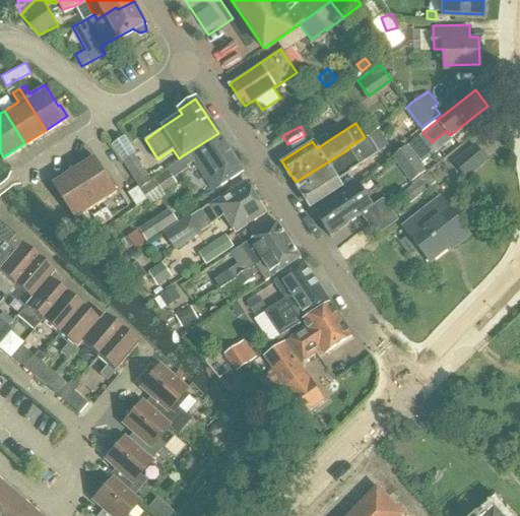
[(242,170),(230,151),(218,133),(183,155),(179,158),(172,164),(178,173),(188,166),(186,164),(194,159),(201,170),(213,188),(242,170)]
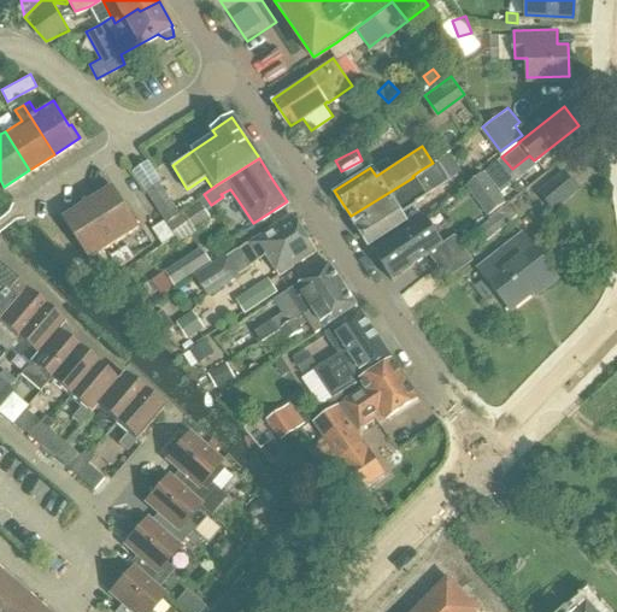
[(510,172),(498,158),(482,170),(489,177),(499,192),(509,186),(503,177),(510,172)]
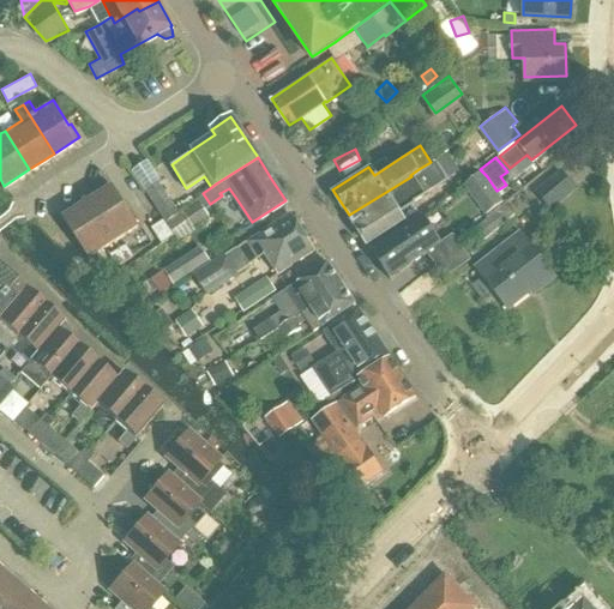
[(411,176),(349,215),(366,241),(402,218),(397,209),(422,193),(447,178),(435,160),(431,162),(419,169),(411,176)]
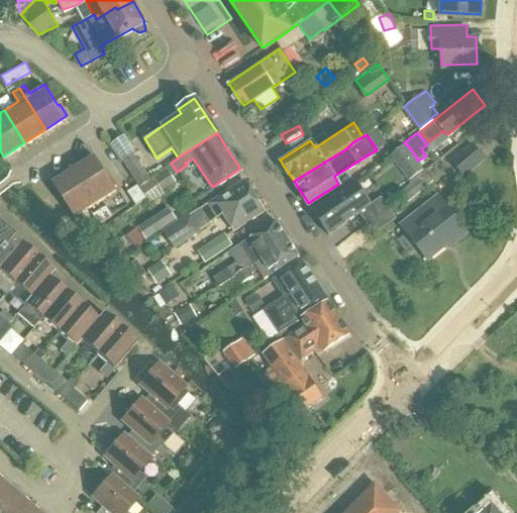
[(463,176),(486,158),(472,140),(449,160),(463,176)]
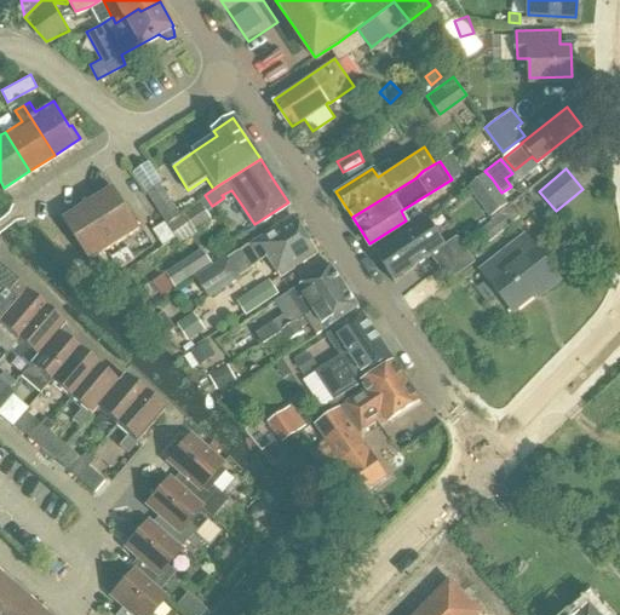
[(501,193),(492,178),(484,171),(466,184),(482,206),(491,218),(509,202),(503,194),(501,193)]
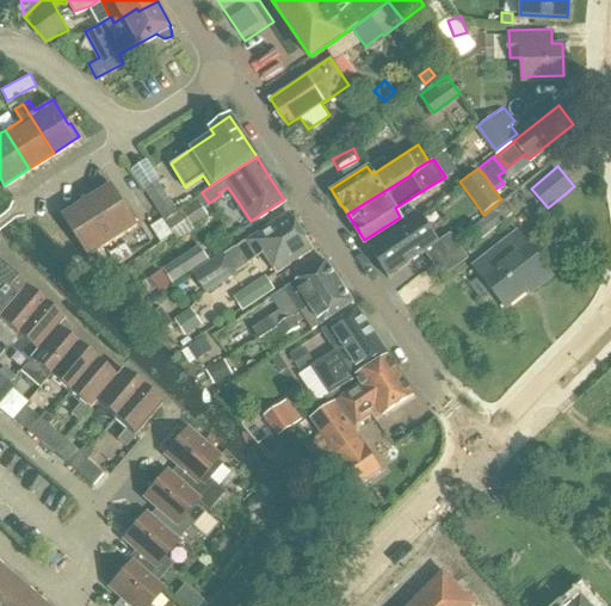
[(159,240),(172,232),(165,220),(178,209),(158,178),(143,187),(161,216),(148,224),(159,240)]
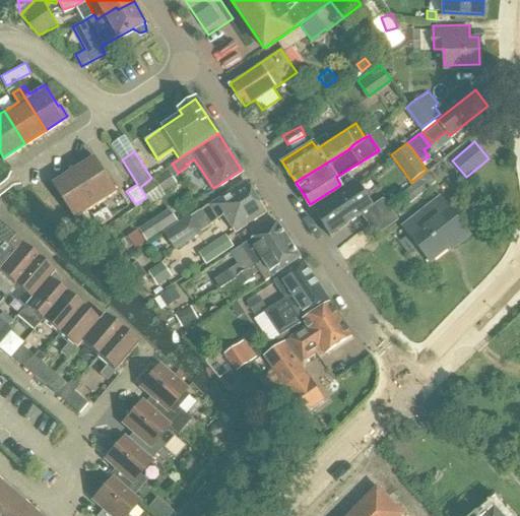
[(73,216),(116,189),(93,154),(51,182),(73,216)]
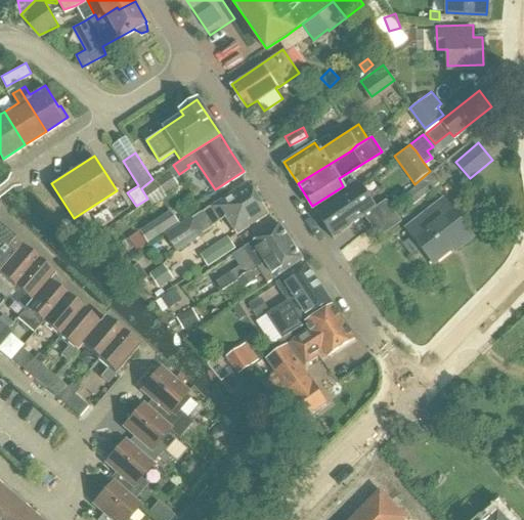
[(174,177),(170,171),(157,180),(164,191),(178,182),(174,177)]
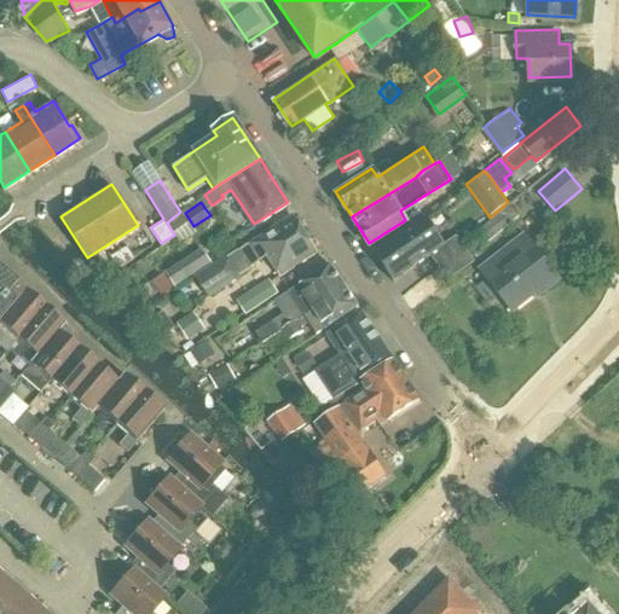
[(508,202),(490,218),(491,219),(479,229),(489,239),(519,214),(508,202)]
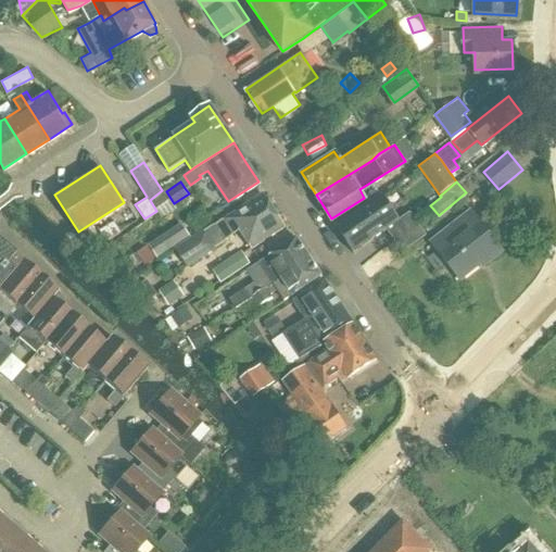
[(267,236),(282,226),(262,192),(214,223),(224,238),(239,228),(251,247),(267,236)]
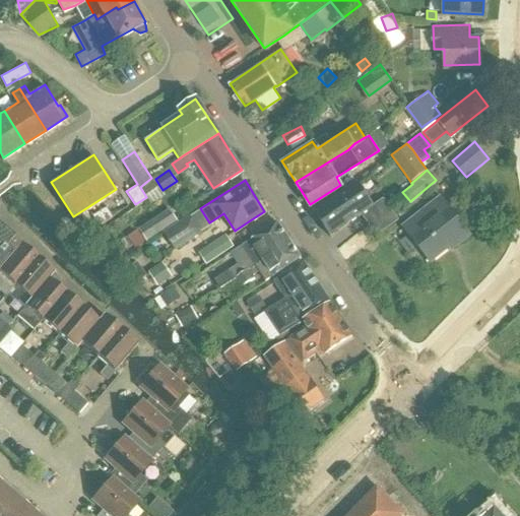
[(367,221),(390,205),(388,203),(383,196),(372,203),(356,181),(314,211),(330,235),(360,214),(359,213),(361,212),(367,221)]
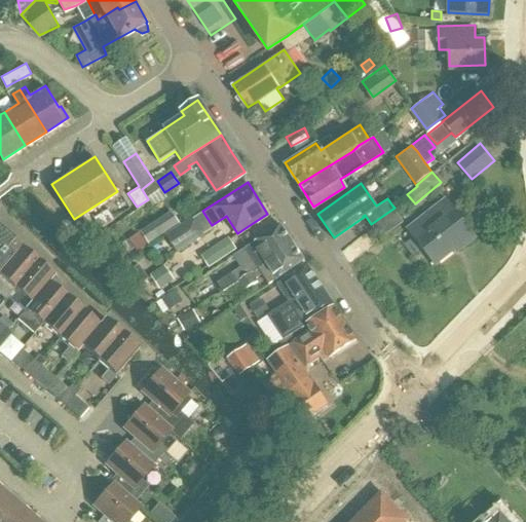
[(459,247),(475,235),(445,197),(408,227),(435,262),(457,245),(459,247)]
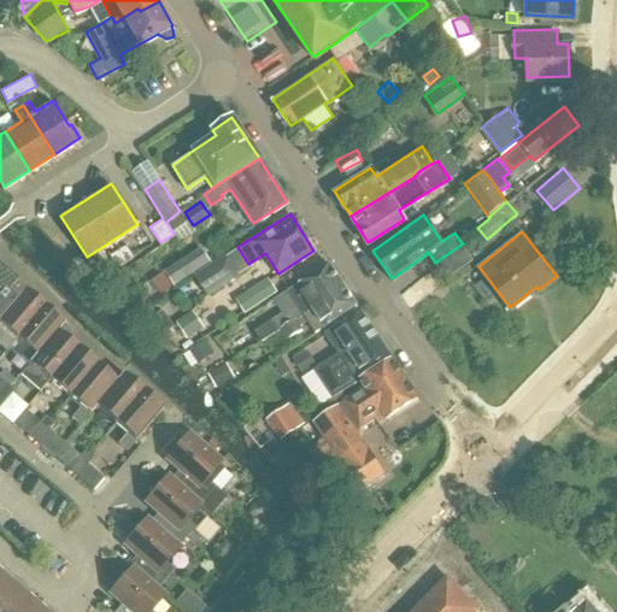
[(118,265),(134,256),(127,243),(110,253),(118,265)]
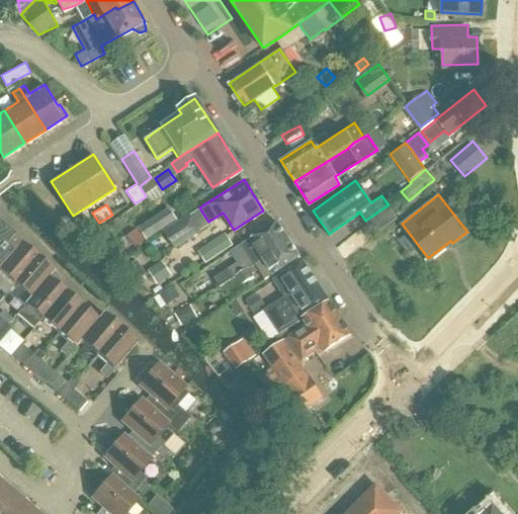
[(389,204),(365,221),(374,234),(397,218),(389,204)]
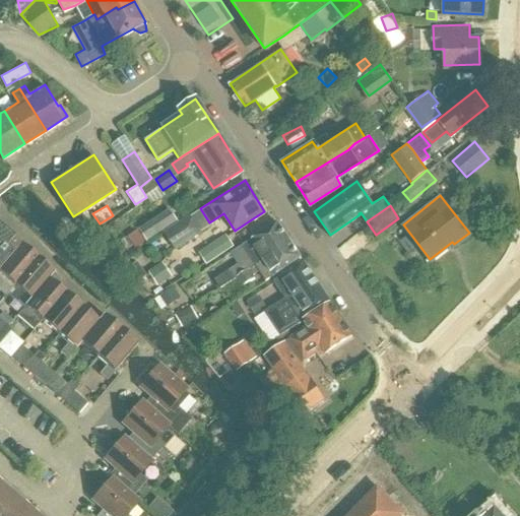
[(178,219),(178,218),(169,207),(138,227),(146,240),(167,227),(178,219)]
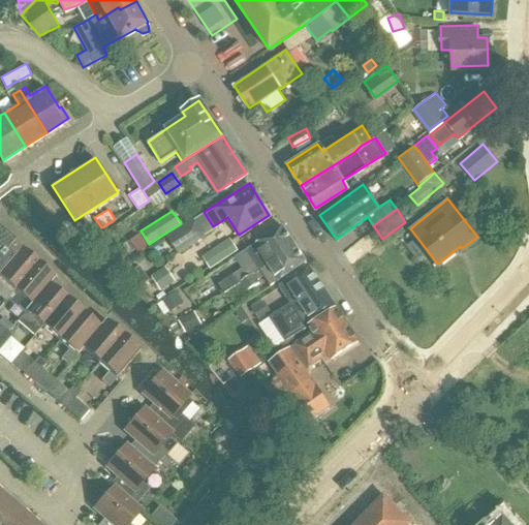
[(181,223),(169,230),(170,232),(165,235),(179,253),(205,236),(192,216),(181,222),(181,223)]
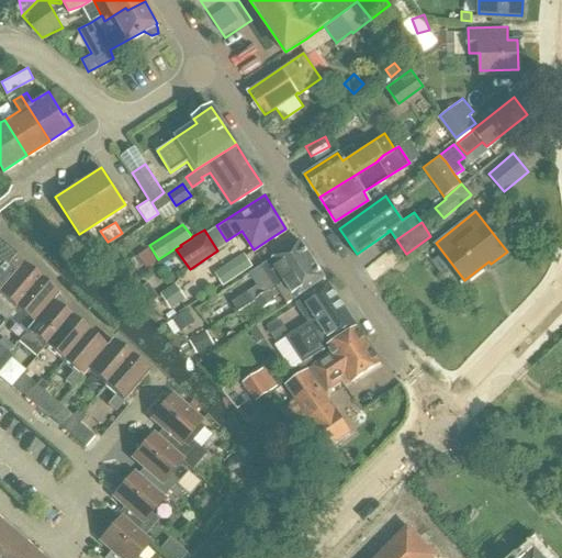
[(324,276),(312,257),(300,238),(261,264),(249,271),(256,283),(232,300),(238,310),(255,299),(260,309),(276,299),(273,294),(280,291),(287,301),(324,276)]
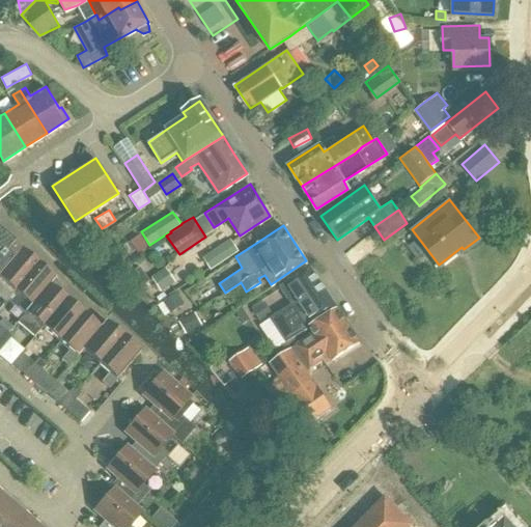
[(0,269),(19,247),(0,229),(0,269)]
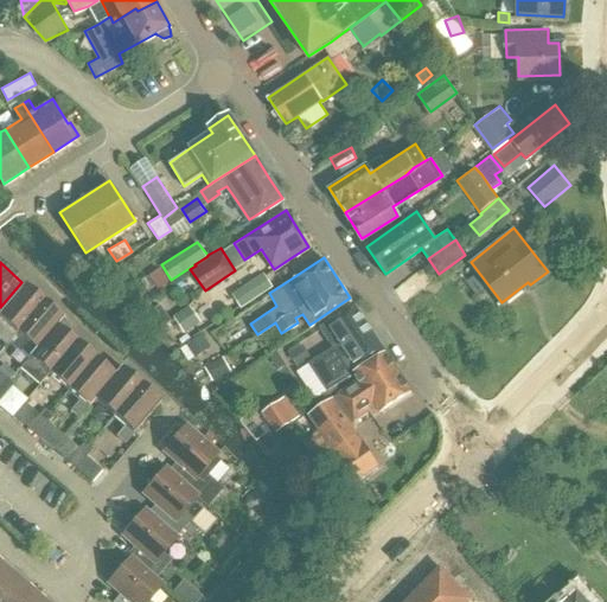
[(262,293),(279,281),(270,270),(255,281),(262,293)]
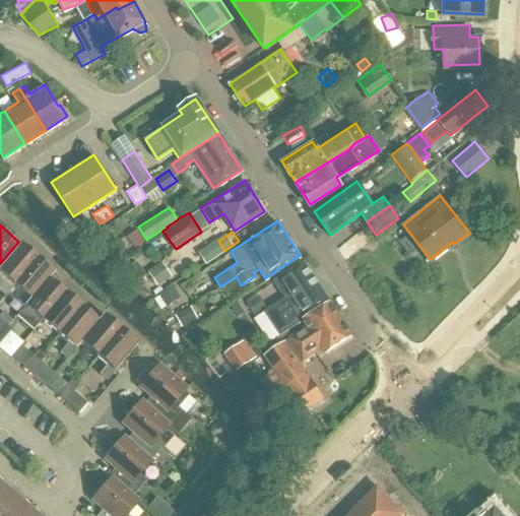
[(406,235),(399,240),(407,251),(414,245),(406,235)]
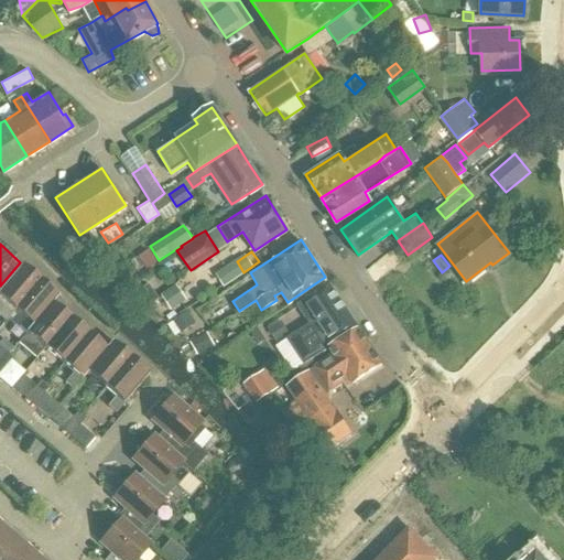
[(0,311),(4,315),(13,305),(38,277),(20,262),(0,286),(0,311)]
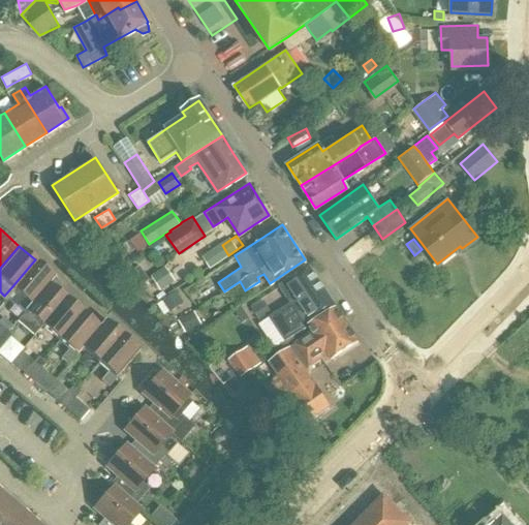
[(53,274),(37,260),(35,259),(12,286),(23,297),(17,305),(23,310),(29,302),(48,281),(53,274)]
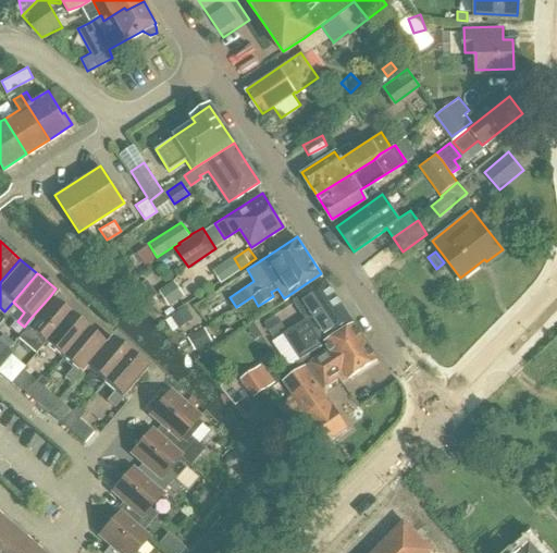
[(353,322),(334,294),(324,279),(293,299),(305,317),(283,332),(300,359),(322,344),(322,343),(323,342),(353,322)]
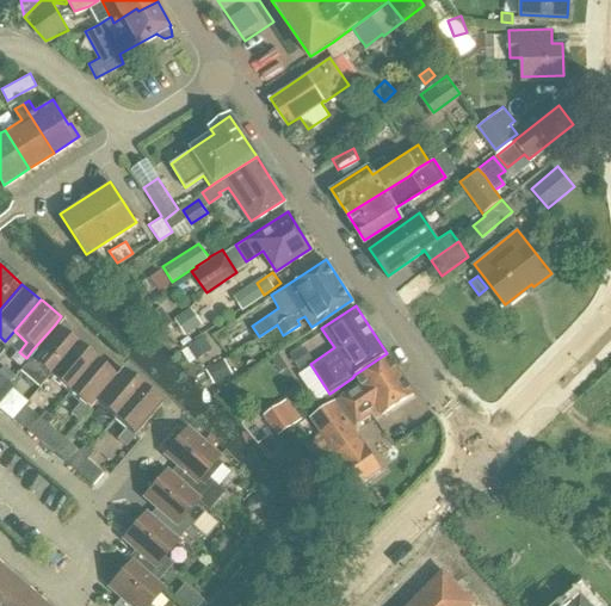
[(47,372),(74,341),(55,325),(34,348),(26,358),(19,368),(38,384),(48,373),(47,372)]
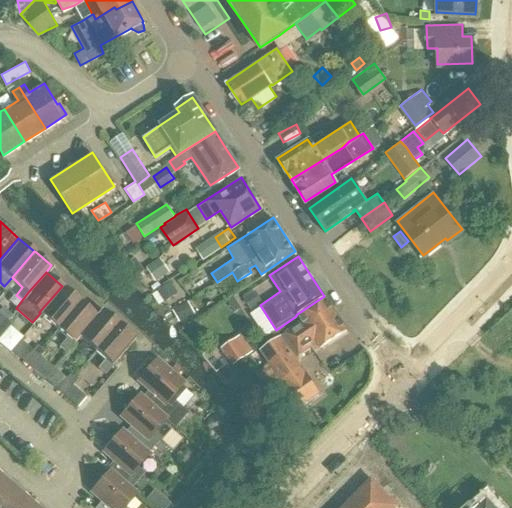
[(164,300),(178,291),(170,280),(152,292),(159,303),(163,300),(164,300)]
